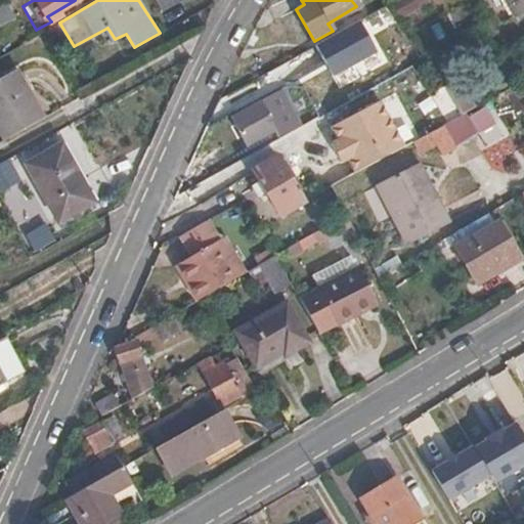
[(397,20),(427,2),(425,0),(395,0),(388,5),(397,20)]
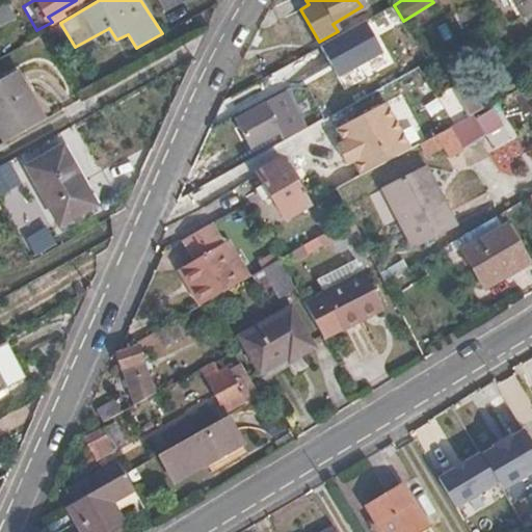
[(531,8),(531,0),(512,0),(522,15),(531,8)]
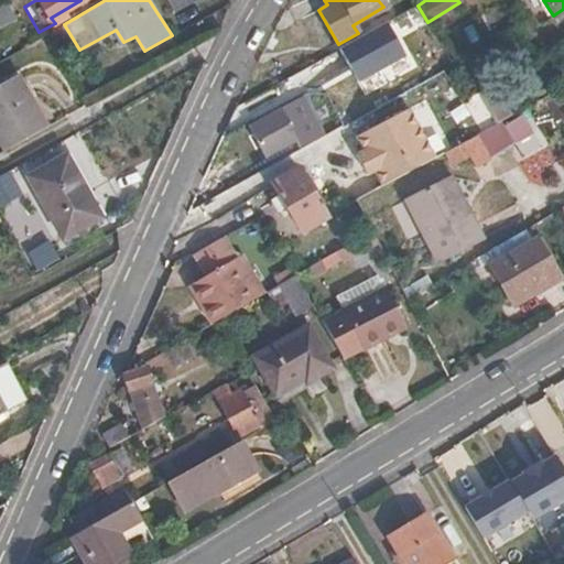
[(0,32),(18,23),(8,6),(0,9),(0,32)]
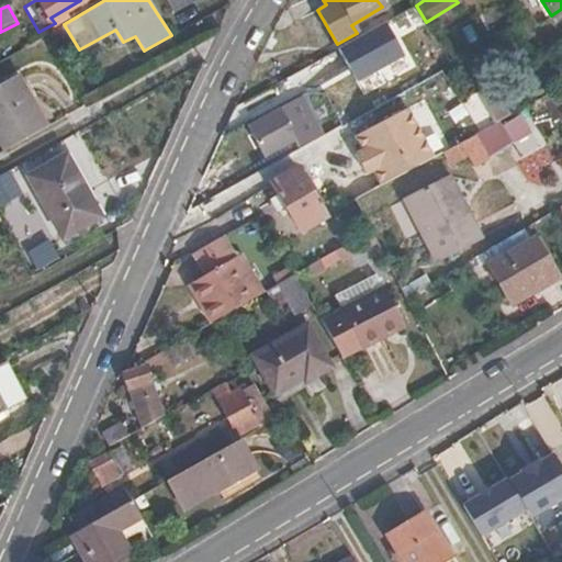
[(388,23),(340,48),(358,81),(405,56),(388,23)]
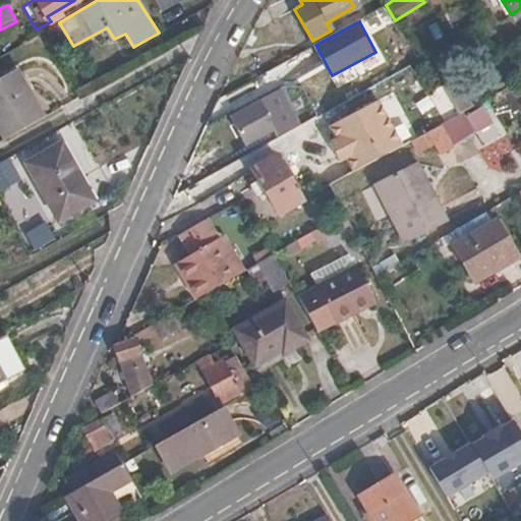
[(470,58),(462,46),(441,57),(449,70),(470,58)]
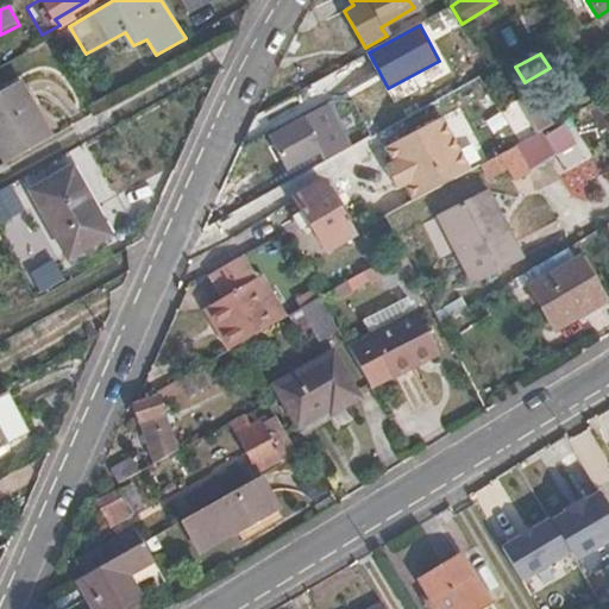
[(50,136),(18,81),(0,90),(0,155),(4,162),(50,136)]
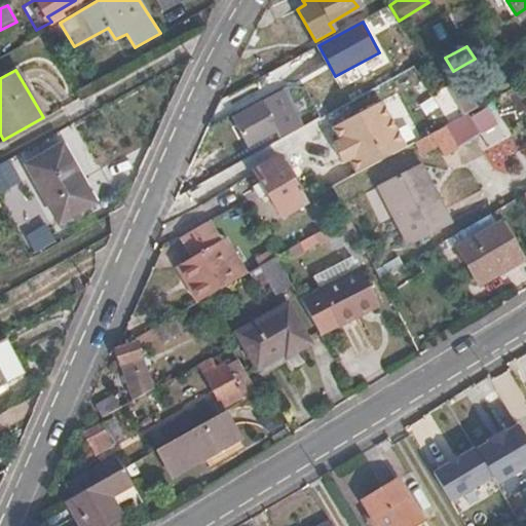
[(300,116),(285,90),(253,108),(248,99),(229,109),(250,145),(300,116)]
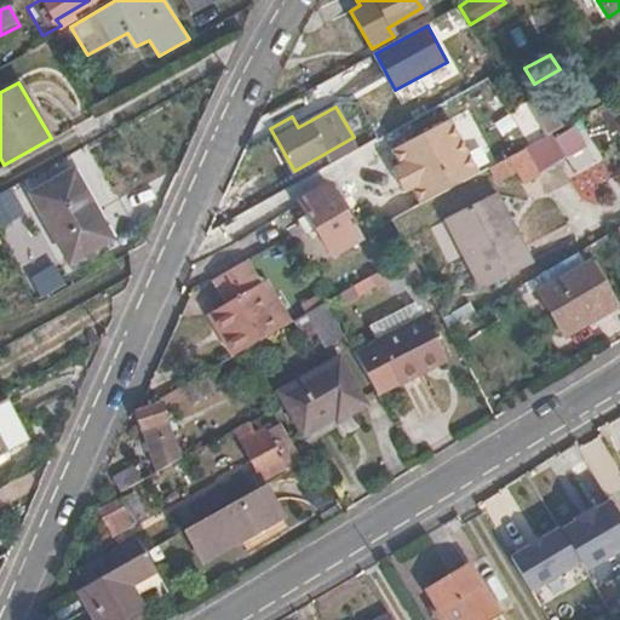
[(533,130),(522,109),(480,131),(491,151),(533,130)]
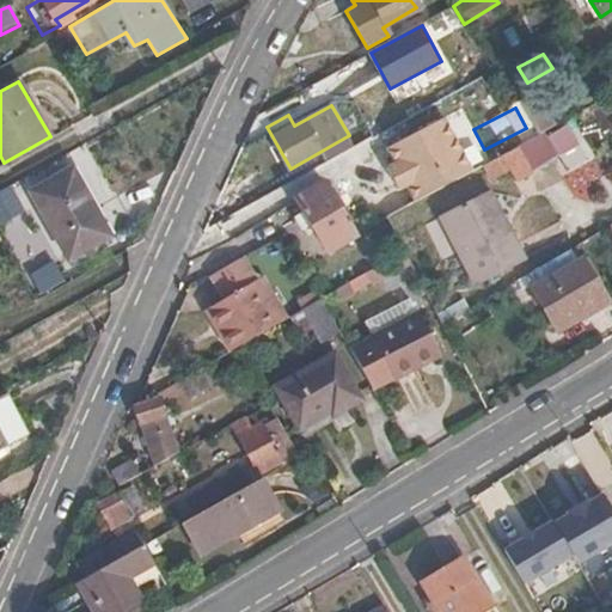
[(611,120),(600,112),(549,135),(557,154),(593,136),(599,151),(611,145),(611,120)]
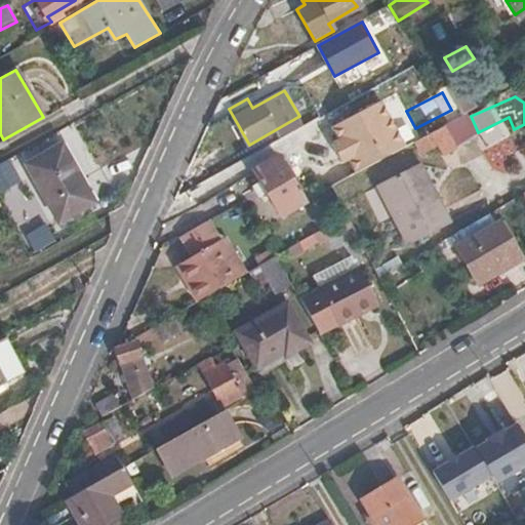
[(382,101),(332,126),(338,139),(331,144),(342,163),(350,160),(356,171),(405,146),(382,101)]
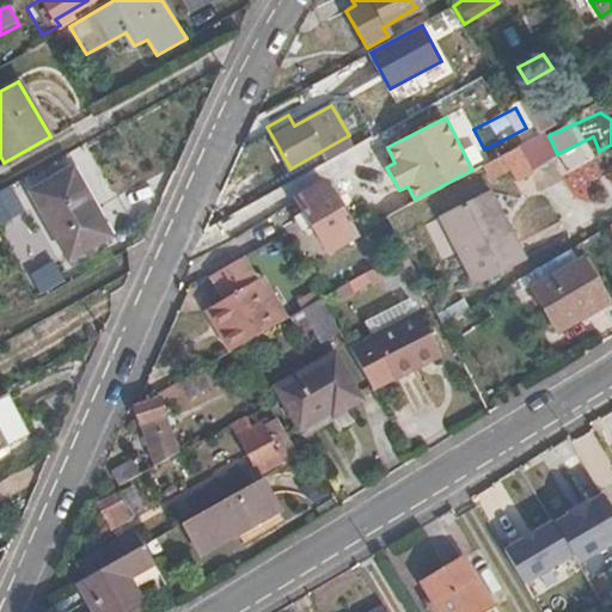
[(68,170),(60,154),(35,169),(44,184),(29,193),(66,257),(108,233),(72,169),(68,170)]
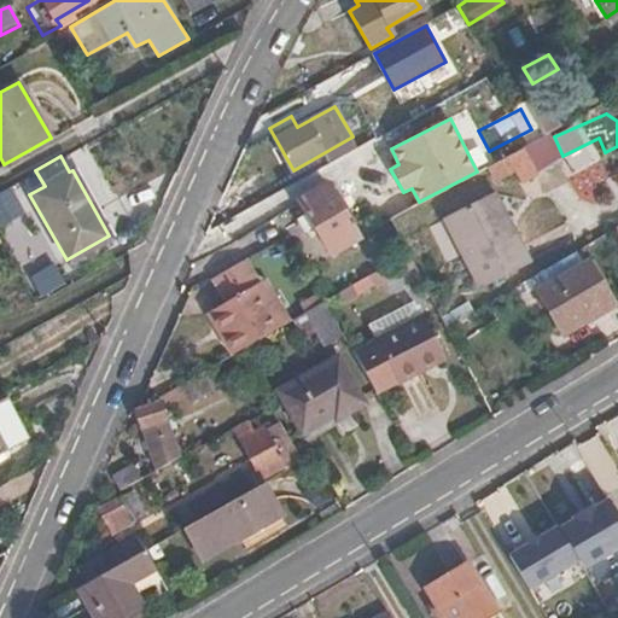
[(0,188),(0,210),(29,193),(19,179),(0,188)]
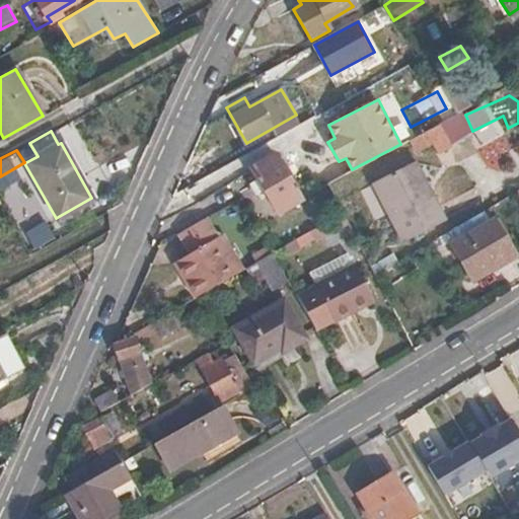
[(286,171),(275,154),(251,168),(278,212),(302,198),(286,171)]
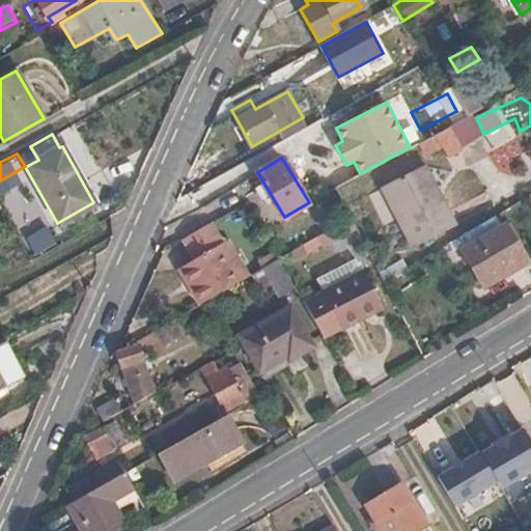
[(425,164),(380,188),(411,248),(456,224),(425,164)]
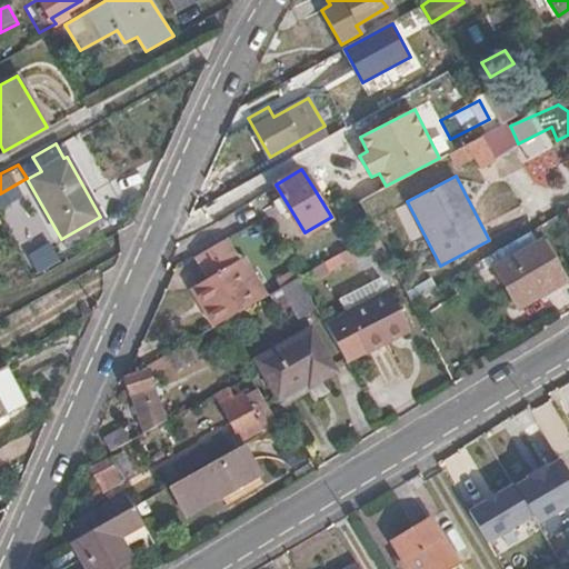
[(565,276),(543,240),(498,268),(518,303),(565,276)]
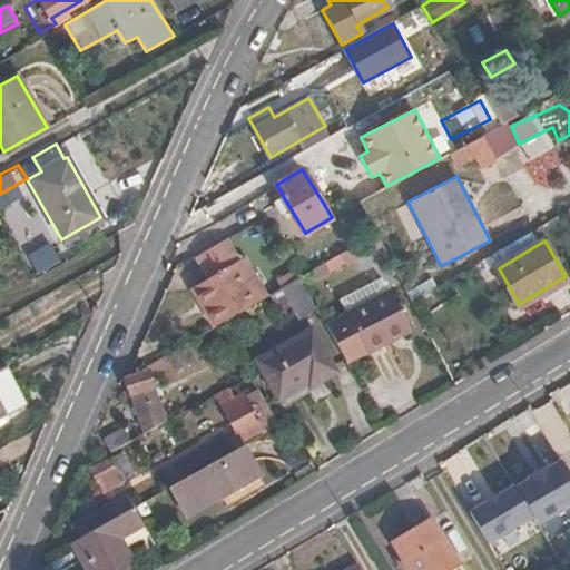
[(204,312),(213,326),(222,322),(262,298),(229,242),(197,259),(209,281),(198,286),(210,307),(204,312)]
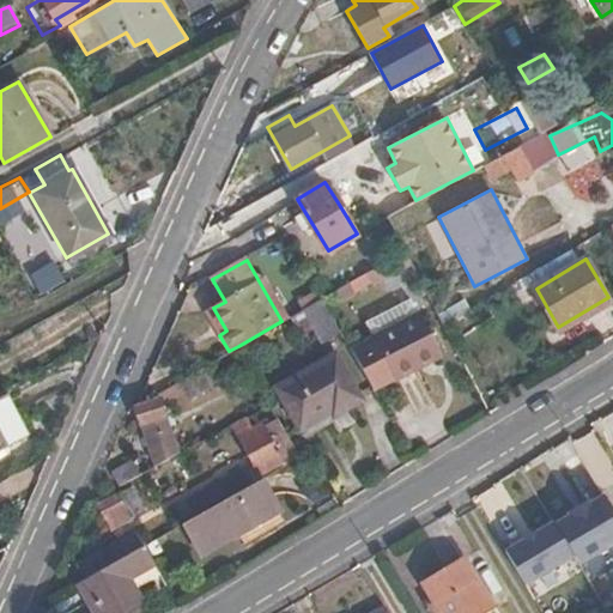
[(54,261),(31,274),(41,293),(64,281),(54,261)]
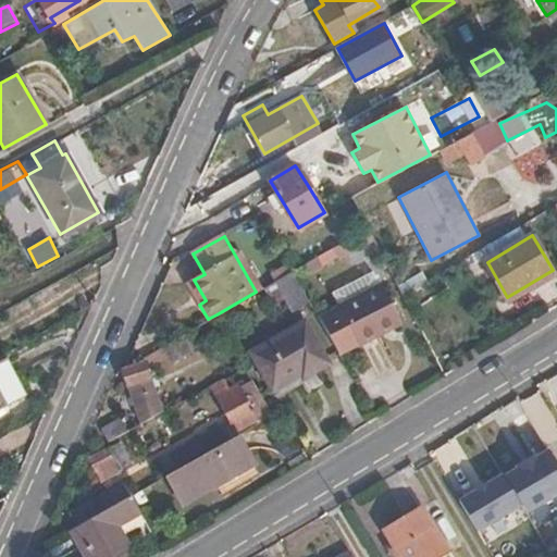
[(308,273),(331,260),(325,250),(302,263),(308,273)]
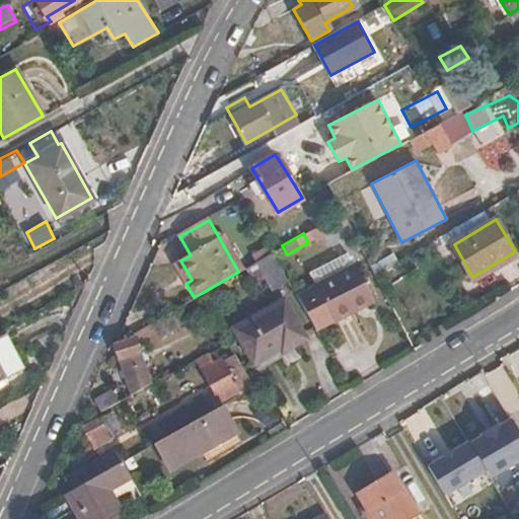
[(373,276),(364,262),(357,266),(351,257),(346,261),(340,248),(314,263),(334,297),(373,276)]
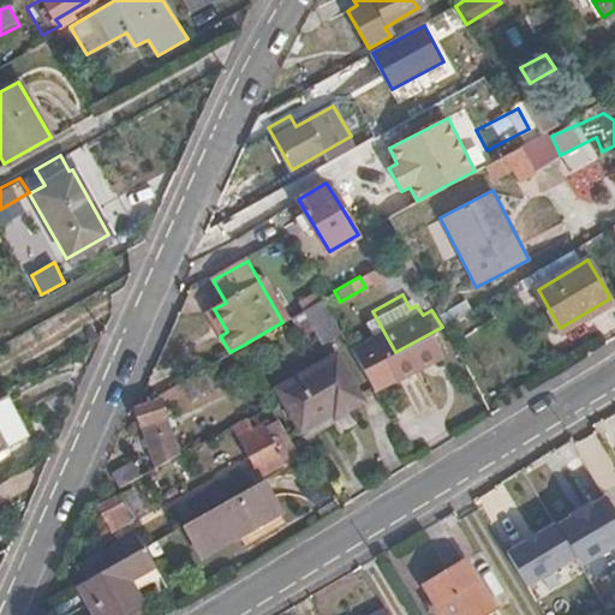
[(340,329),(322,298),(304,309),(322,340),(340,329)]
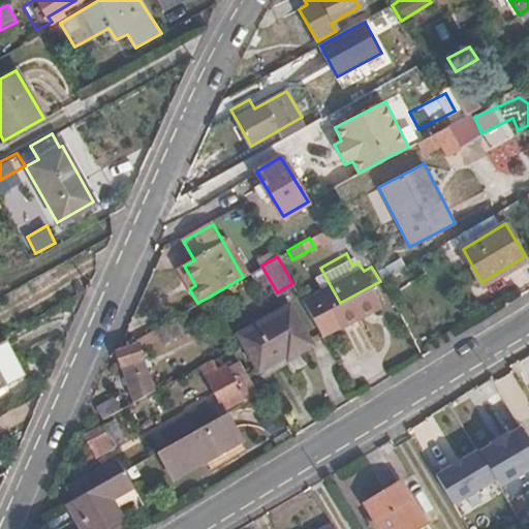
[(178,270),(189,289),(195,285),(184,266),(178,270)]
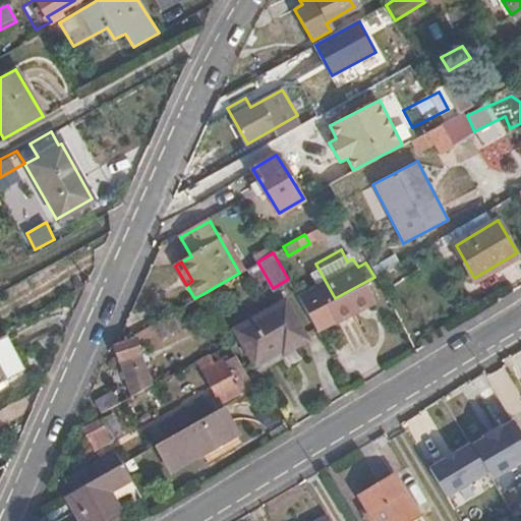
[(261,326),(282,357),(299,348),(276,308),(235,332),(239,338),(261,326)]
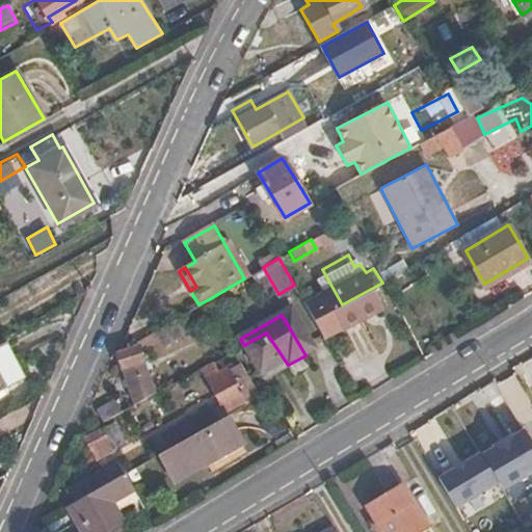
[(281,370),(288,365),(266,333),(244,345),(262,376),(278,367),(281,370)]
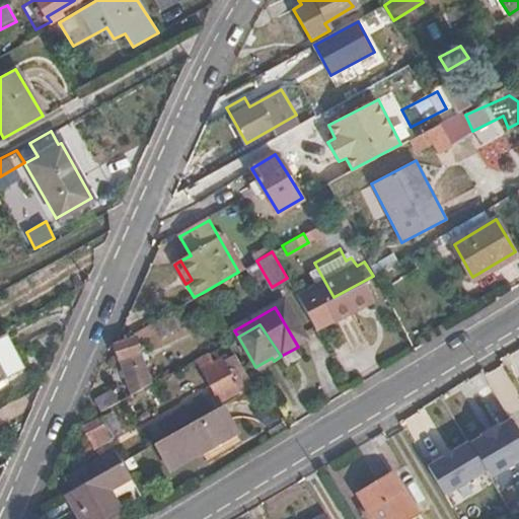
[(0,336),(0,377),(21,366),(3,335),(0,336)]
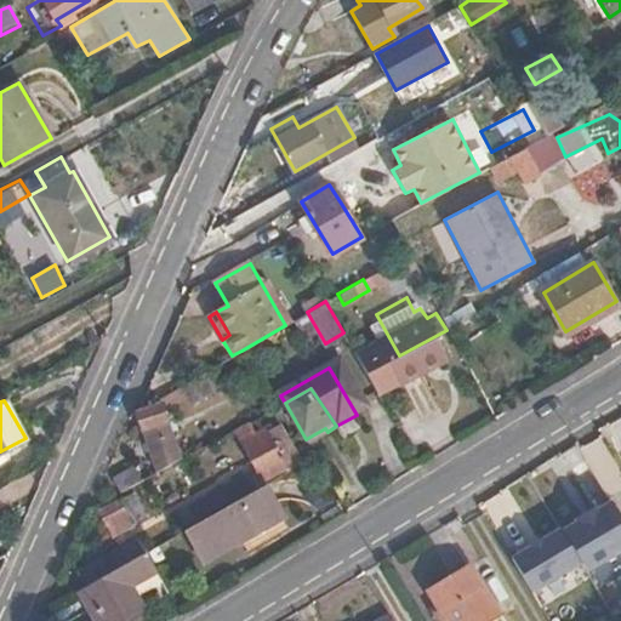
[(169,420),(161,403),(138,411),(155,462),(174,457),(163,422),(169,420)]
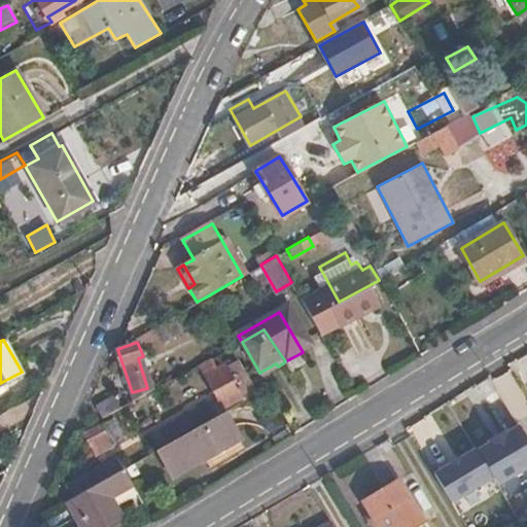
[(213,356),(200,363),(224,408),(243,397),(241,393),(254,387),(237,357),(226,363),(224,359),(217,363),(213,356)]
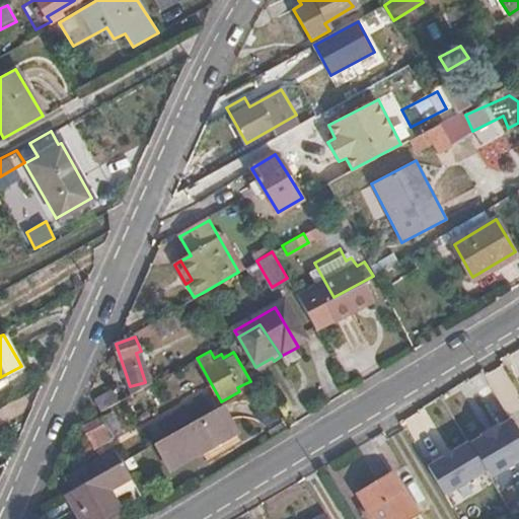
[(505,436),(480,395),(442,420),(466,459),(505,436)]
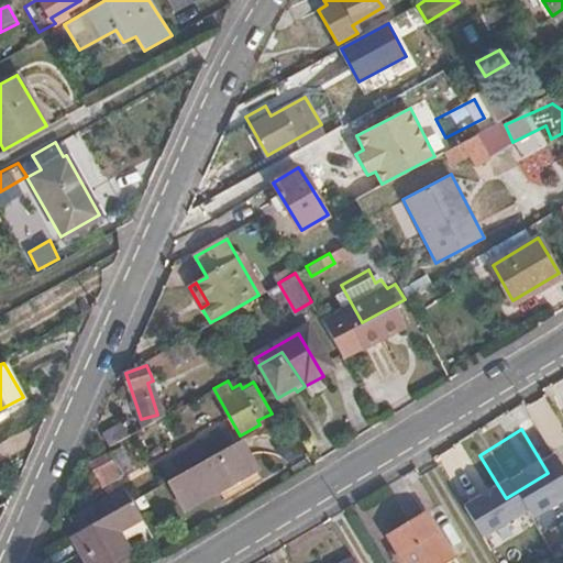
[(242,439),(170,479),(186,508),(258,468),(242,439)]
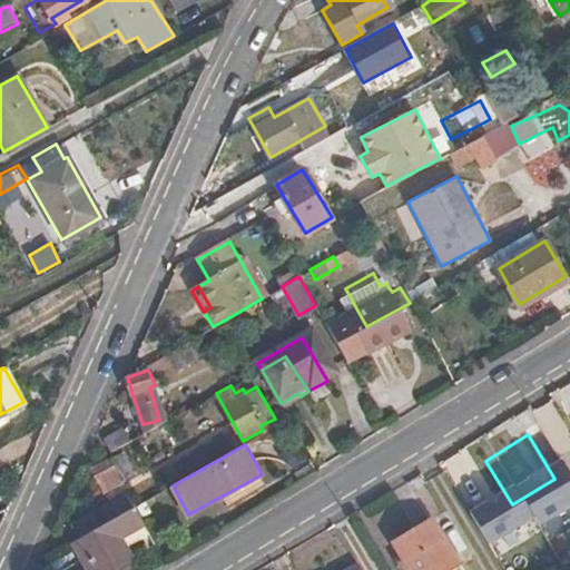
[(136,475),(123,451),(91,469),(105,492),(136,475)]
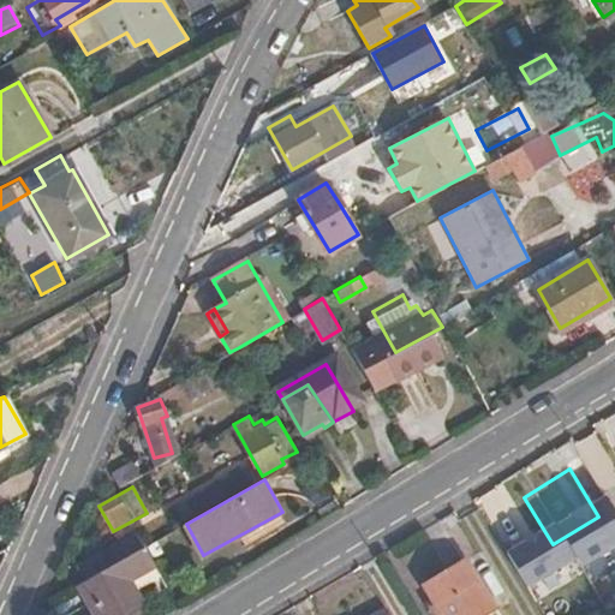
[(79,566),(88,579),(138,551),(147,547),(139,532),(79,566)]
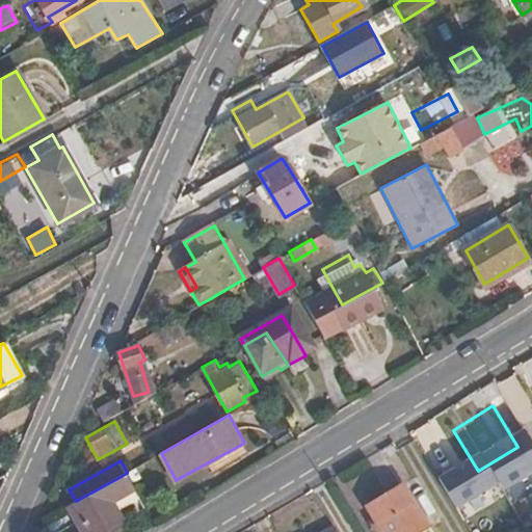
[(531,460),(519,469),(531,490),(531,460)]
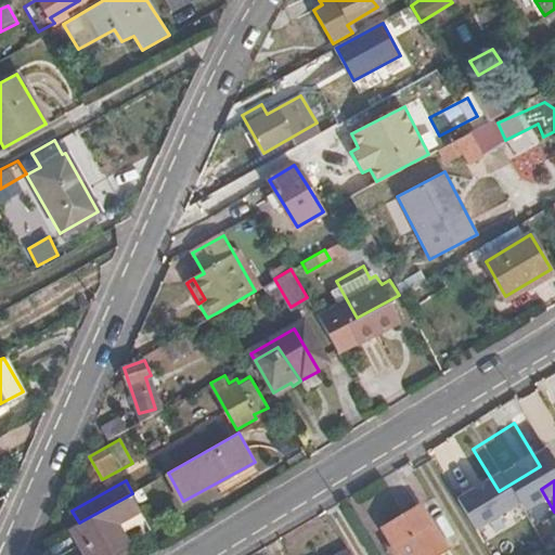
[(79,523),(72,527),(88,554),(106,554),(130,542),(118,520),(141,508),(132,493),(125,498),(79,523)]
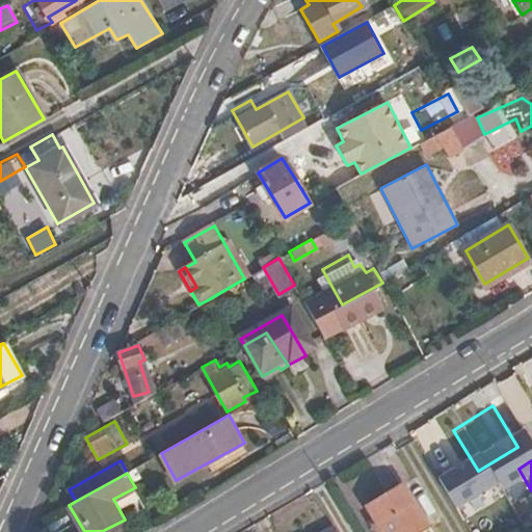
[(417,531),(428,526),(404,484),(368,506),(383,531),(417,531)]
